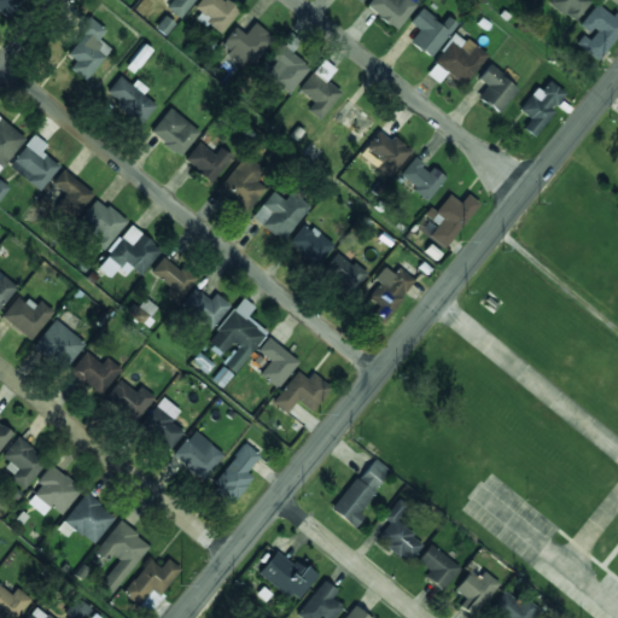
[(22,0),(0,0),(0,12),(9,18),(22,0)]
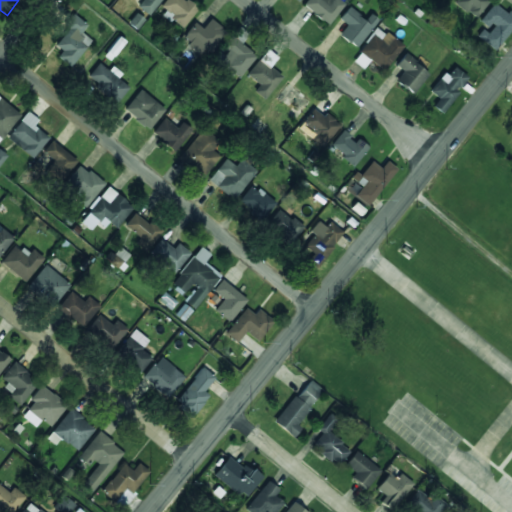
[(160,0),(137,0),(138,1),(135,5),(149,15),(160,0)]
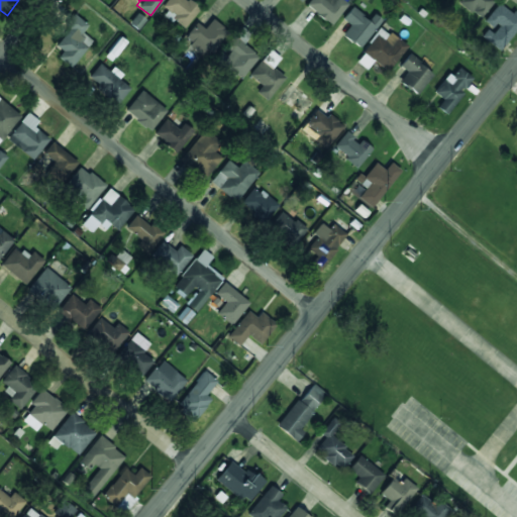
[(186,25),(199,8),(187,0),(167,0),(162,7),(186,25)]
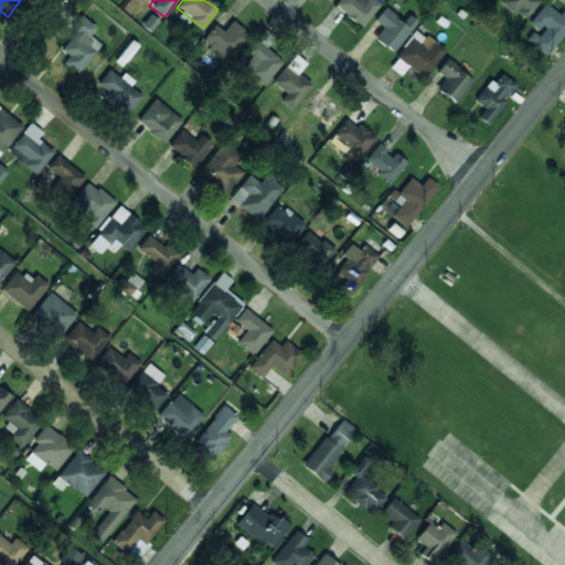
[(340,0),(336,7),(361,28),(380,4),(374,0),(340,0)]
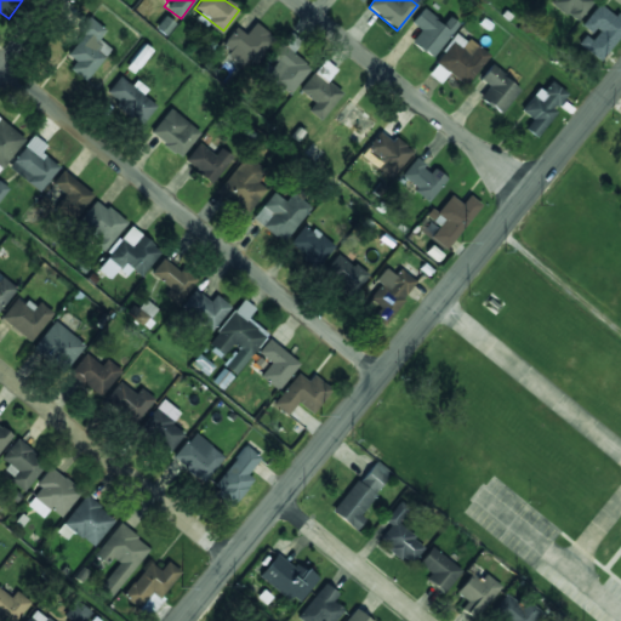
[(577,22),(591,0),(546,0),(546,1),(577,22)]
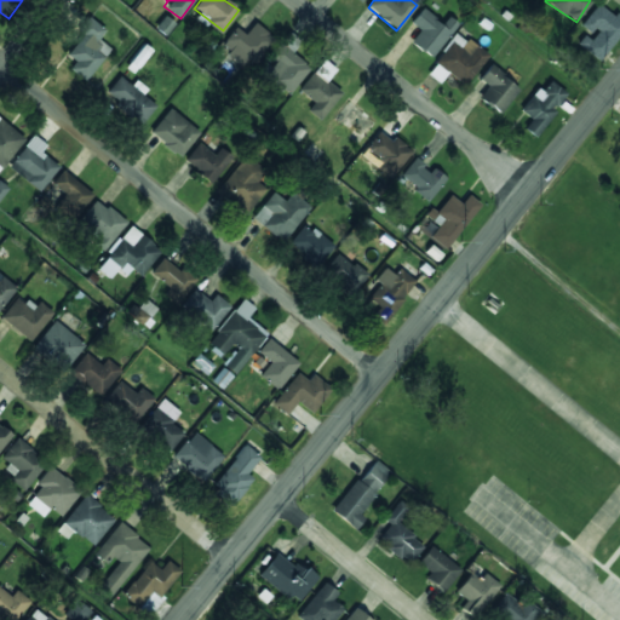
[(619,32),(619,17),(596,3),(581,26),(595,34),(591,40),(583,35),(575,46),(602,62),(619,32)]
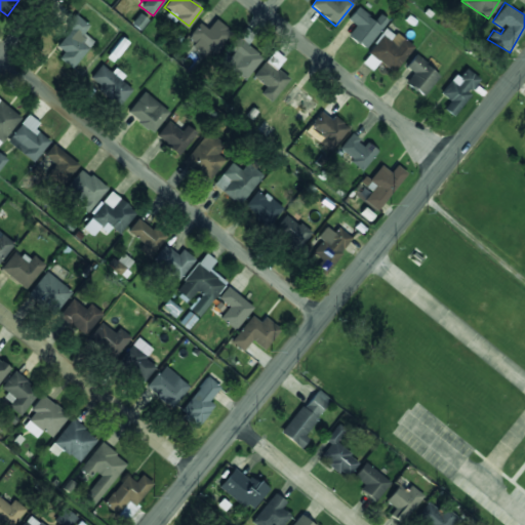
[(355,25),(347,36),(365,49),(388,19),(379,13),(374,19),(357,7),(348,19),(355,25)]
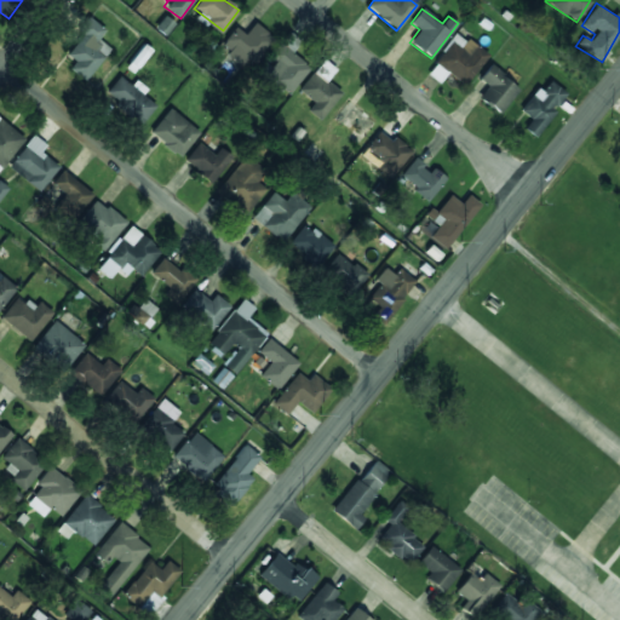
[(105,29),(87,17),(78,30),(81,34),(68,55),(75,61),(69,69),(87,81),(109,47),(98,40),(105,29)]
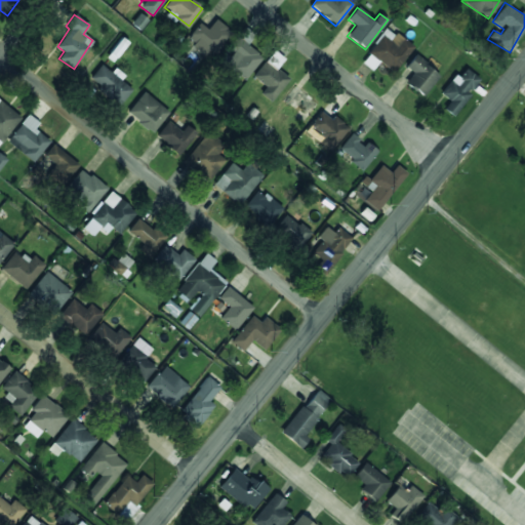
[(207,57),(231,33),(215,18),(206,29),(200,23),(186,37),(207,57)]
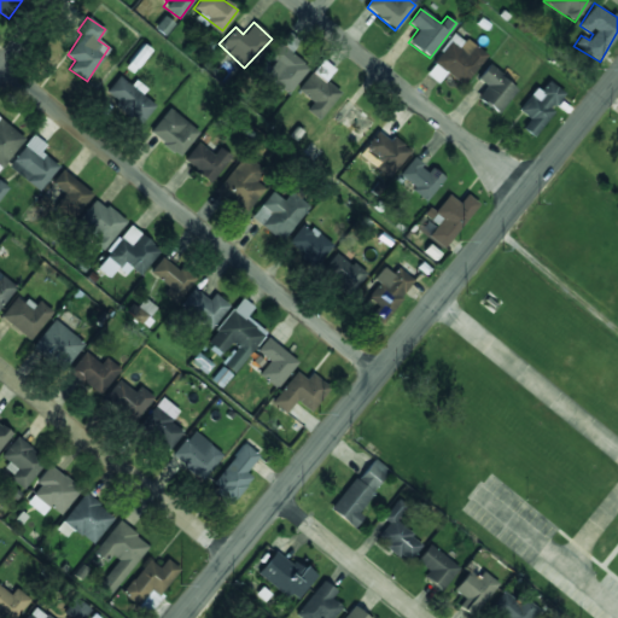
[(447,71),(464,85),(485,54),(455,33),(425,73),(438,82),(447,71)]
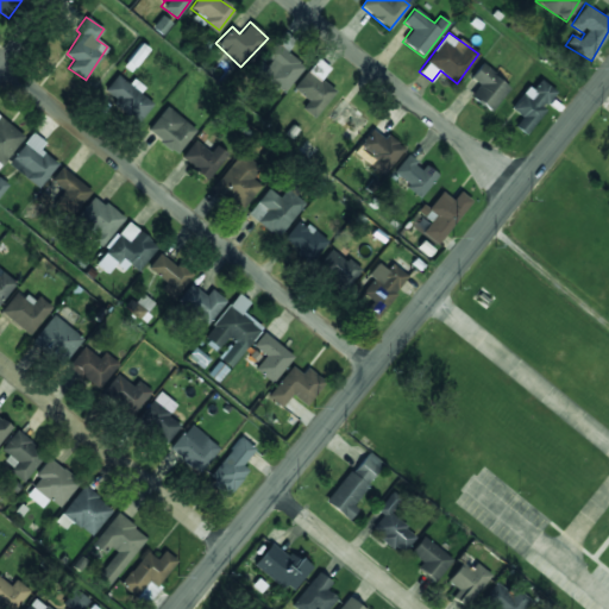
[(258,71),(282,93),(305,68),(275,42),(263,55),(269,60),(258,71)]
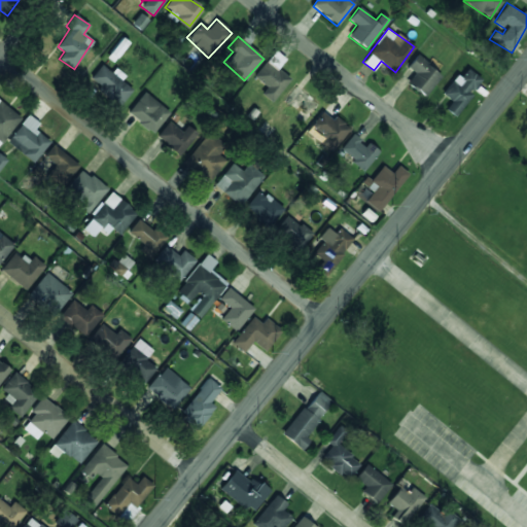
[(260,94),(272,102),(290,78),(278,69),(285,59),(274,49),(253,76),(267,86),(260,94)]
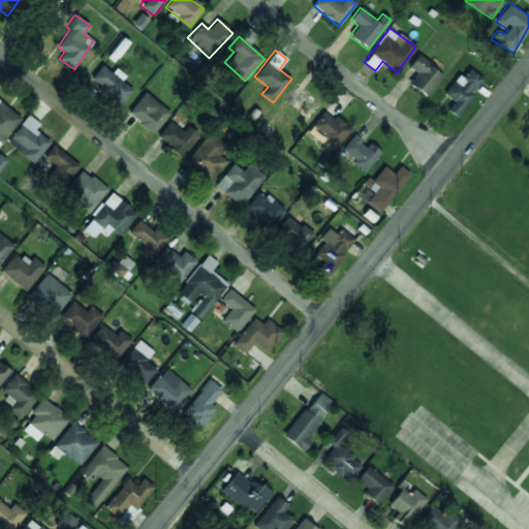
[(408,66),(416,73),(408,83),(425,97),(443,76),(418,55),(408,66)]
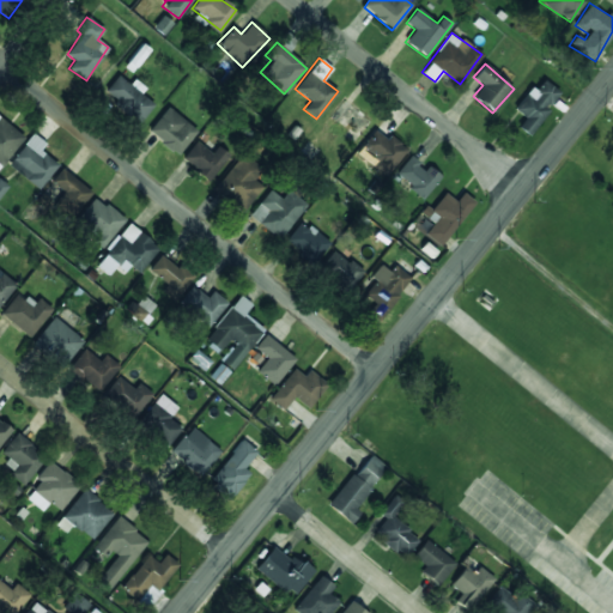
[(103,95),(140,122),(153,103),(140,93),(145,87),(133,79),(129,84),(117,74),(103,95)]
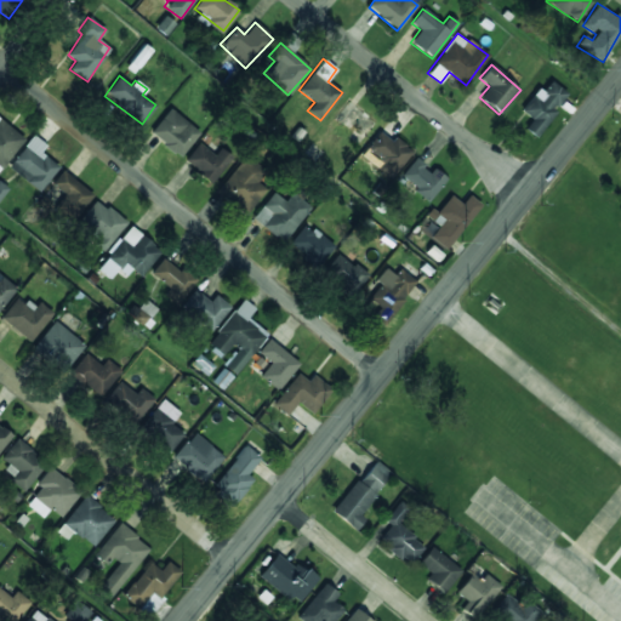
[(524,129),(535,137),(568,93),(551,80),(543,91),(539,87),(520,110),(531,119),(524,129)]
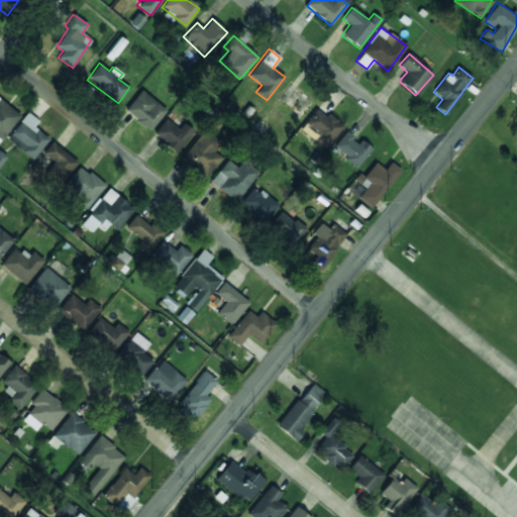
[(167,110),(141,90),(124,110),(149,131),(167,110)]
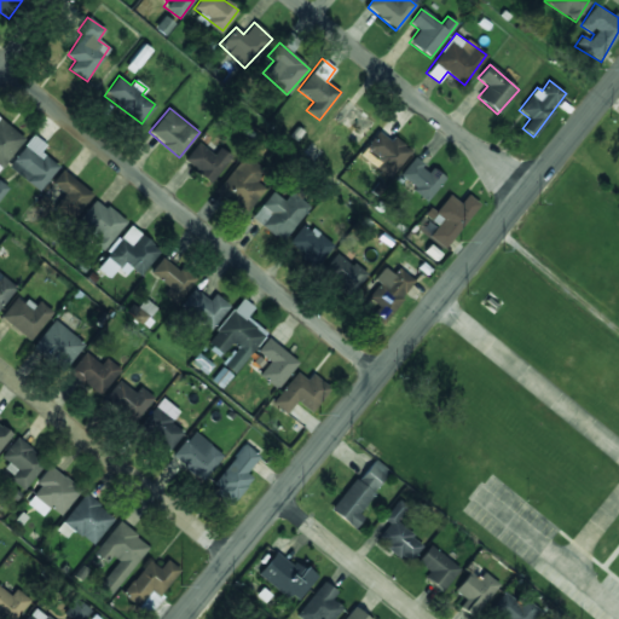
[(0,167),(24,138),(0,119),(0,167)]
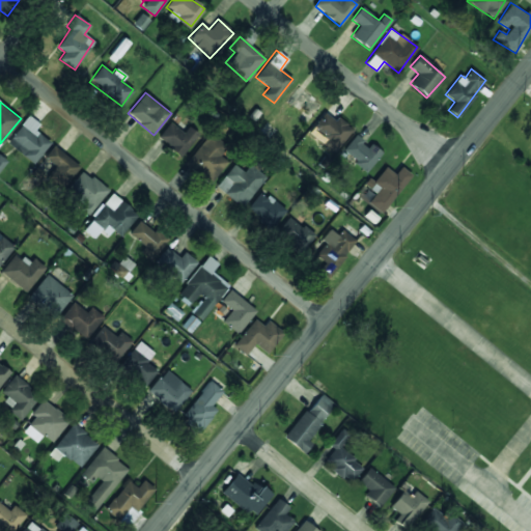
[(353,130),(329,109),(308,132),(332,152),(353,130)]
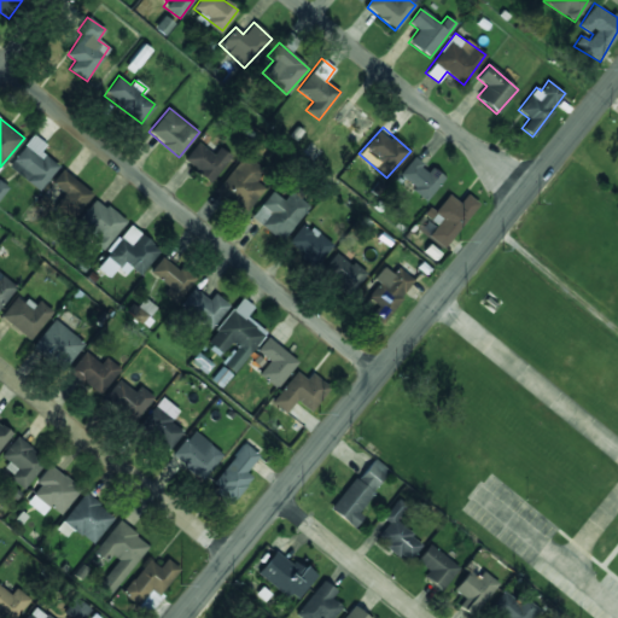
[(46,144),(33,134),(7,167),(40,191),(58,165),(40,152),(46,144)]
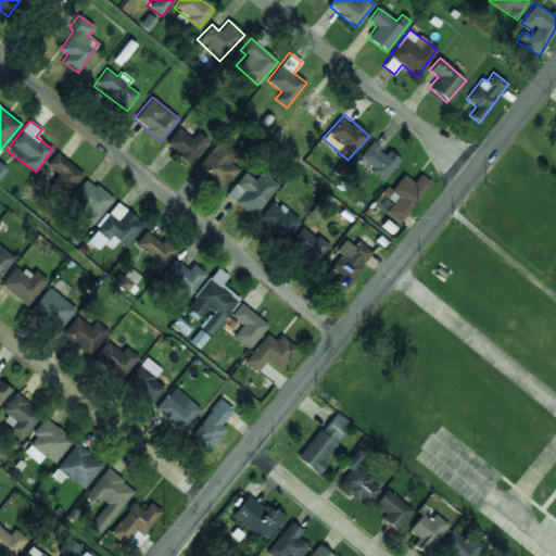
[(198,133),(191,139),(179,128),(165,143),(188,164),(209,142),(198,133)]
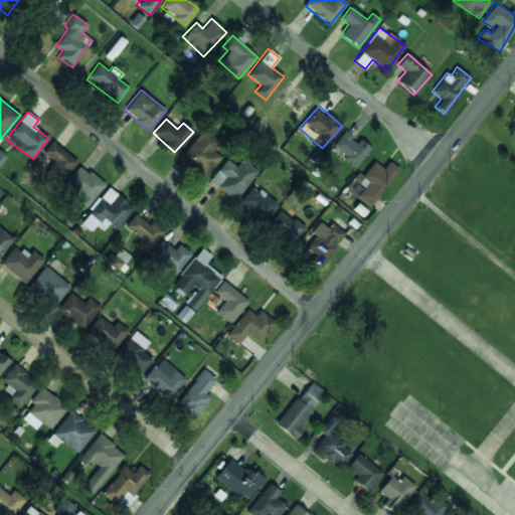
[(179,159),(202,178),(220,156),(213,150),(220,142),(203,128),(179,159)]
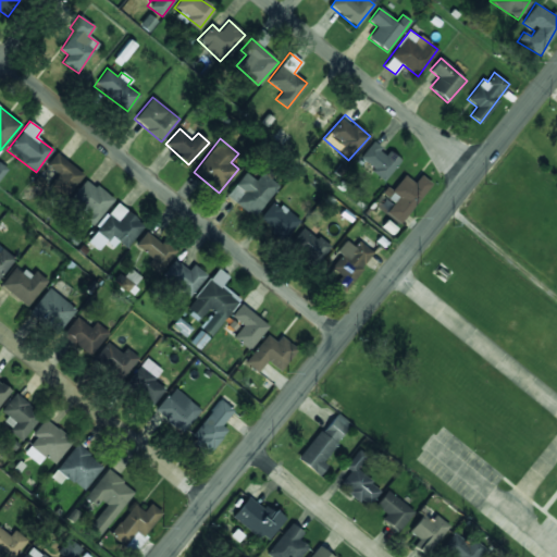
[(358,157),(382,180),(398,161),(374,139),(358,157)]
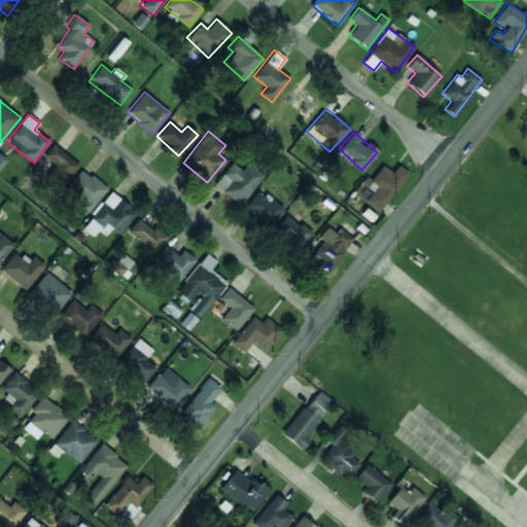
[(60,187),(78,166),(54,144),(43,155),(54,165),(45,176),(60,187)]
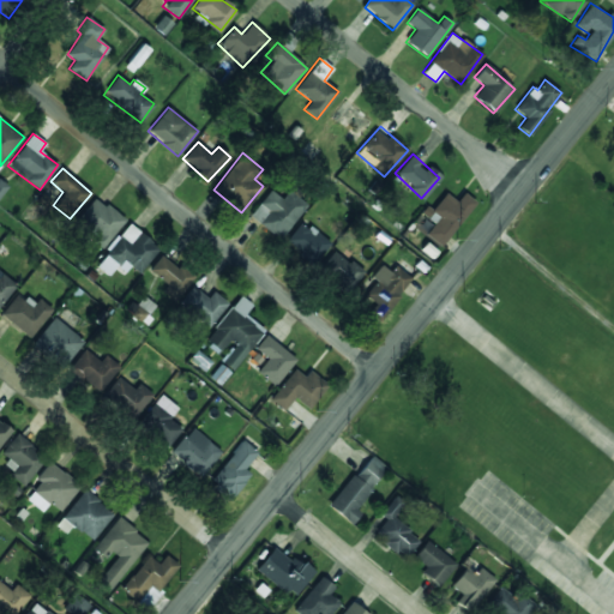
[(281,198),(270,190),(250,216),(280,239),(306,203),(288,188),(281,198)]
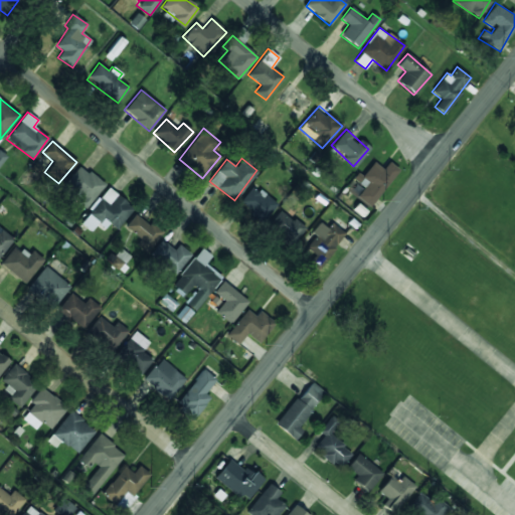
[(370,164),(356,181),(363,187),(356,196),(368,206),(398,170),(388,161),(379,171),(370,164)]
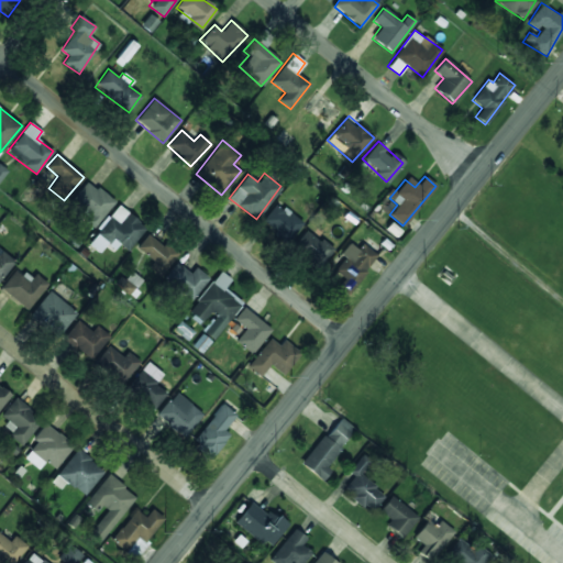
[(113,201),(87,180),(66,206),(92,228),(113,201)]
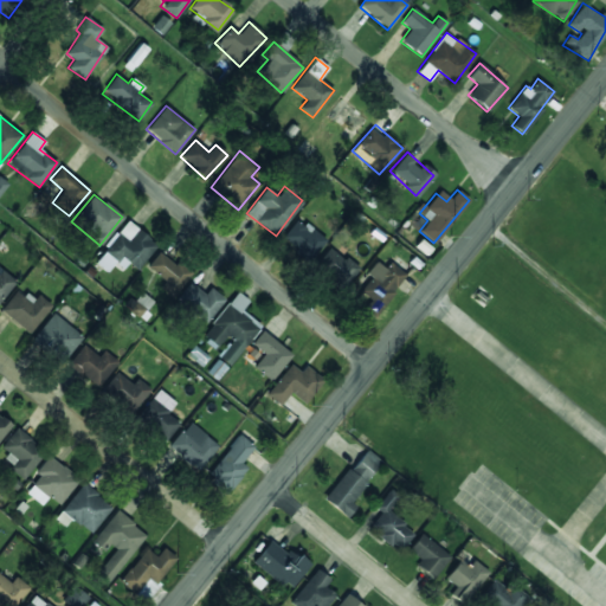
[(281,239),(308,262),(324,240),(297,219),(281,239)]
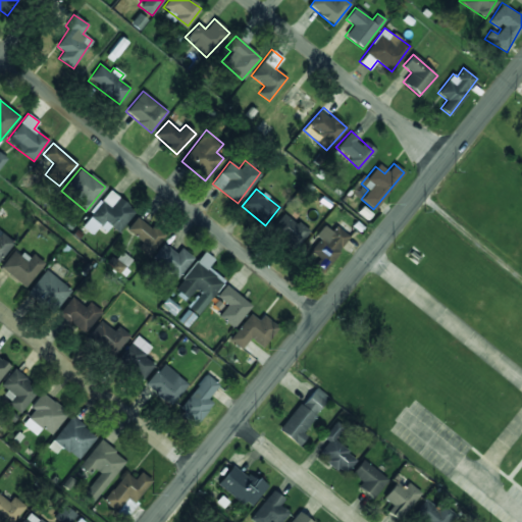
[(114,235),(135,212),(110,191),(90,213),(114,235)]
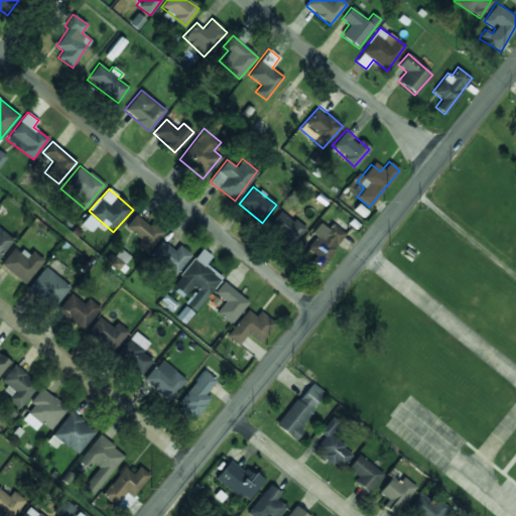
[(304,230),(282,210),(267,227),(289,247),(304,230)]
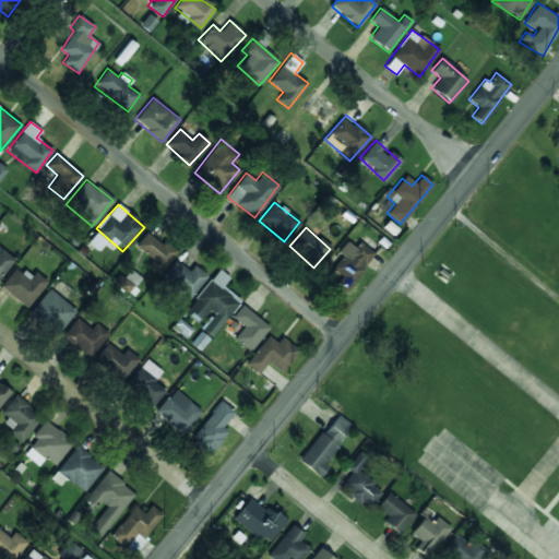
[(153,260),(149,264),(158,273),(175,253),(147,230),(135,245),(153,260)]
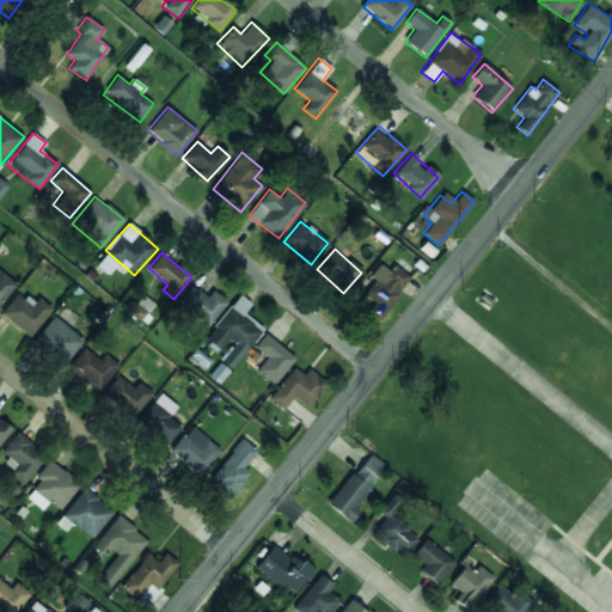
[(379,320),(409,277),(392,265),(389,271),(380,265),(361,293),(374,301),(367,312),(379,320)]
